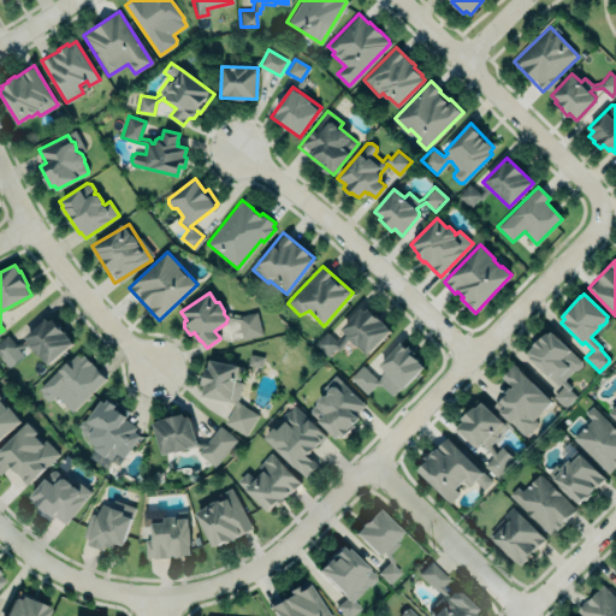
[(339,327),(360,307),(367,309),(372,309),(390,331),(367,355),(347,335),(339,327)]
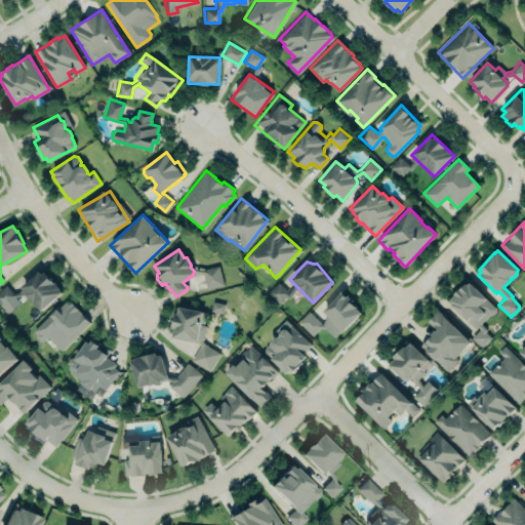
[(224,286),(218,266),(202,270),(206,290),(224,286)]
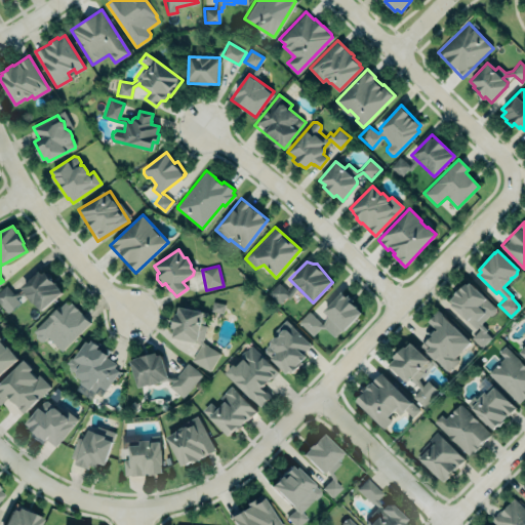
[(39,271),(42,274),(45,272),(59,288),(63,292),(41,311),(34,301),(33,303),(25,294),(14,297),(2,308),(0,305),(0,289),(5,285),(13,293),(24,290),(21,287),(39,271)]
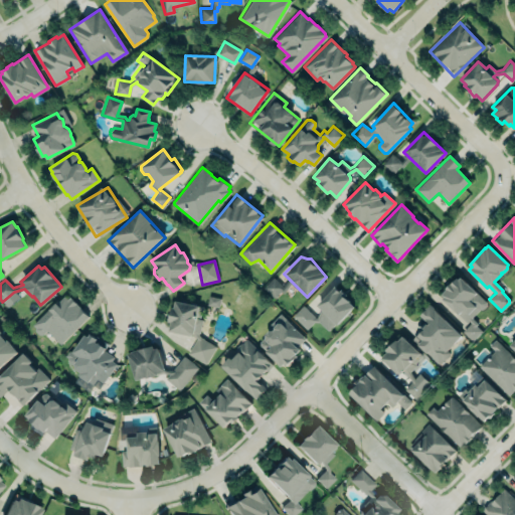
[(472,341),(482,331),(471,319),(487,304),(460,276),(439,295),(468,325),(462,331),(472,341)]
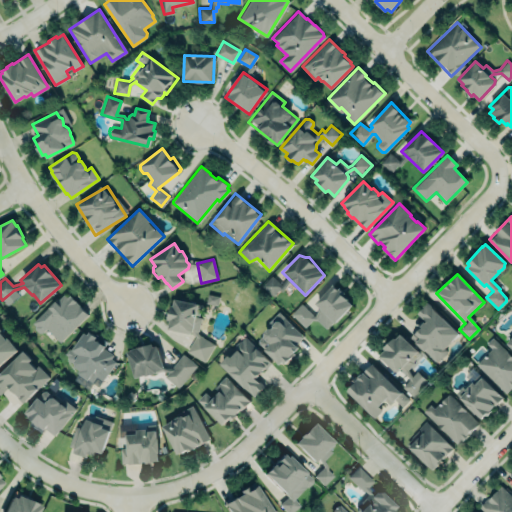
[(272,297),(283,286),(272,275),(261,286),(272,297)]
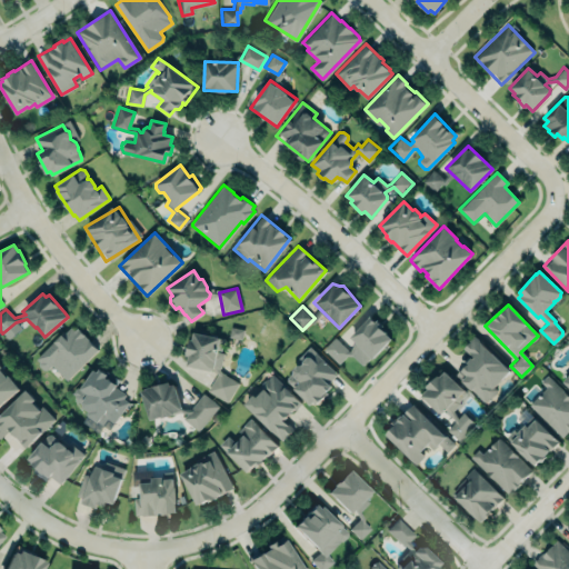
[(323,349),(335,337),(348,350),(347,351),(350,351),(353,341),(350,337),(370,317),(376,321),(378,320),(383,326),(381,328),(392,338),(372,359),(370,357),(362,365),(352,356),(346,356),(339,363),(323,349)]
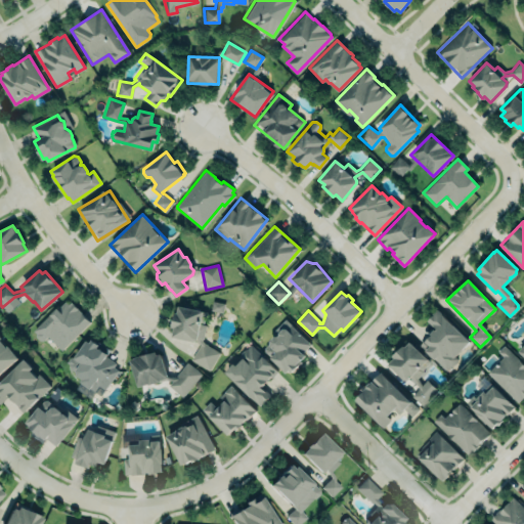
[(68,299),(32,332),(41,342),(47,337),(59,350),(90,322),(68,299)]
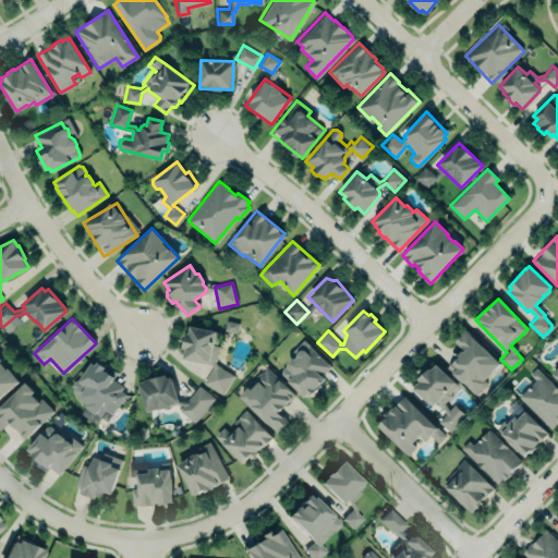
[(238,324),(226,320),(223,330),(235,334),(238,324)]
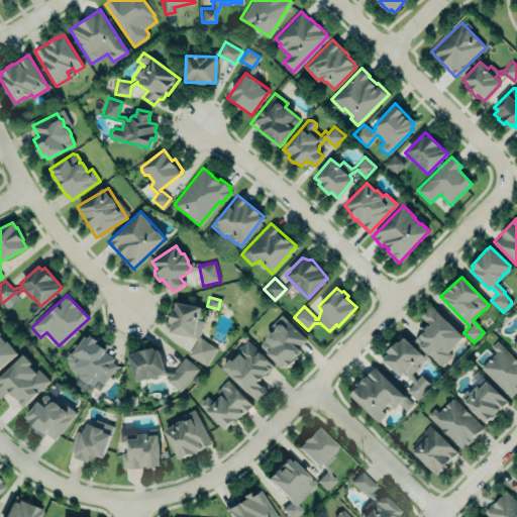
[(169,332),(196,337),(196,340),(188,355),(207,366),(216,347),(200,338),(203,321),(199,319),(202,307),(176,302),(172,310),(169,332)]
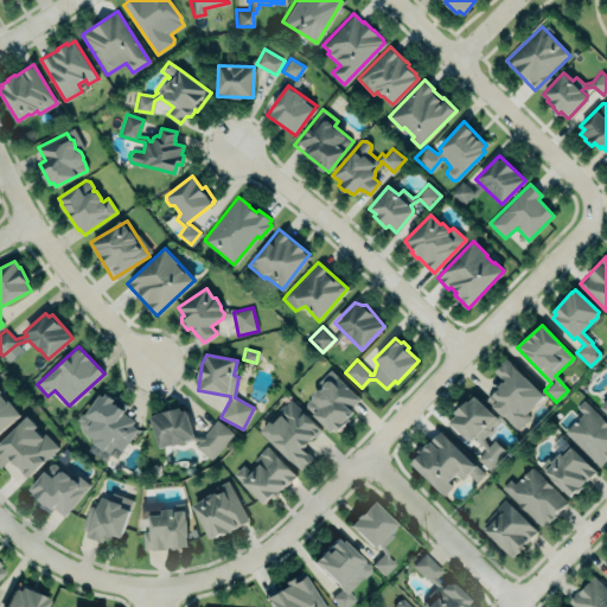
[(486,398),(493,391),(494,393),(498,389),(497,388),(504,381),(493,371),(499,365),(498,364),(504,357),(505,358),(506,357),(511,363),(544,395),(526,413),(529,415),(529,419),(526,421),(524,423),(521,425),(517,428),(486,398)]
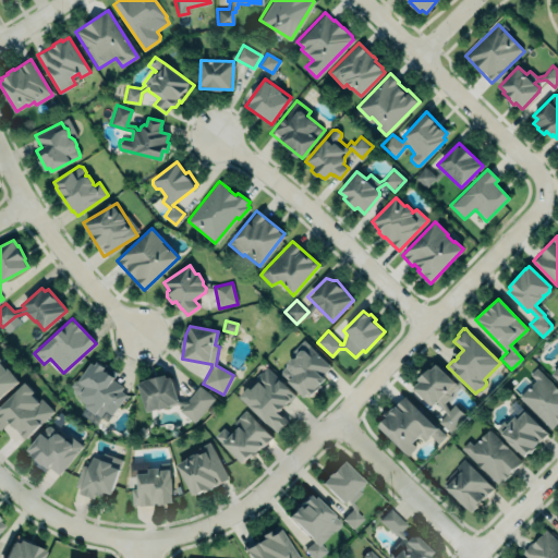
[(334,368),(304,342),(278,372),(307,398),(334,368)]
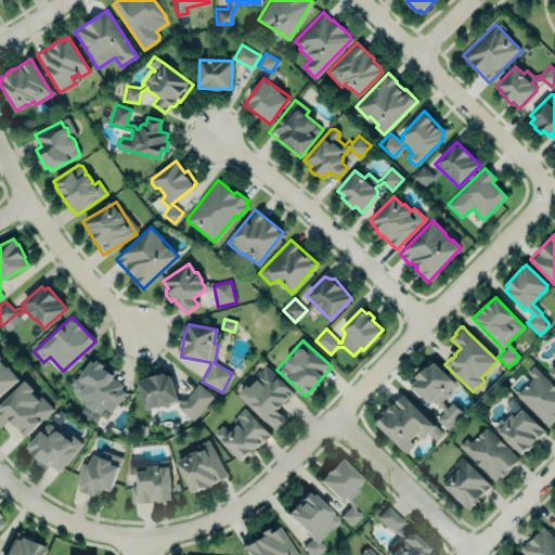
[(0,355),(2,358),(1,359),(7,366),(8,365),(20,379),(0,395),(0,355)]
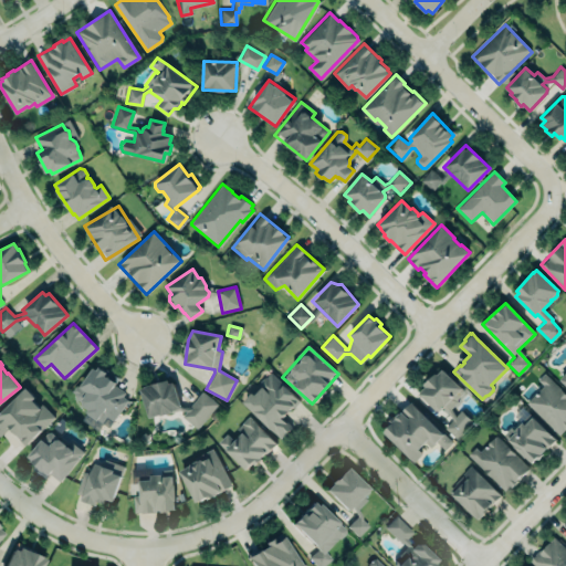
[(94,367),(97,369),(100,366),(108,371),(106,375),(107,377),(108,376),(117,381),(115,385),(125,392),(122,397),(127,400),(108,427),(102,422),(96,429),(82,418),(88,409),(83,405),(82,400),(79,401),(75,398),(75,396),(74,395),(74,392),(72,390),(76,385),(79,387),(94,367)]
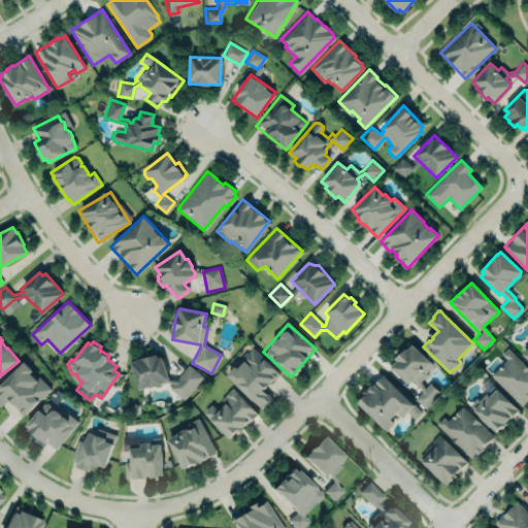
[(406,349),(407,350),(413,344),(434,366),(428,371),(429,372),(421,381),(425,388),(430,383),(440,392),(425,408),(415,399),(422,391),(415,380),(411,383),(407,383),(391,367),(398,361),(396,359),(406,349)]
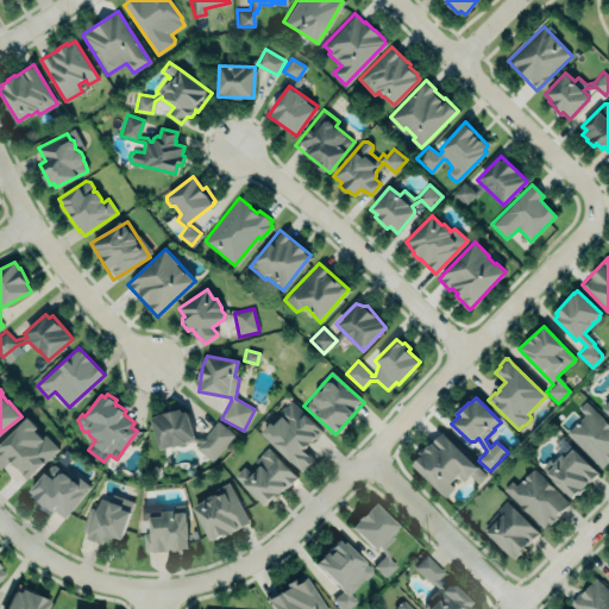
[(302,472),(315,459),(306,450),(324,432),(292,401),(288,405),(283,406),(281,408),(278,412),(278,420),(275,424),(271,421),(261,432),(302,472)]
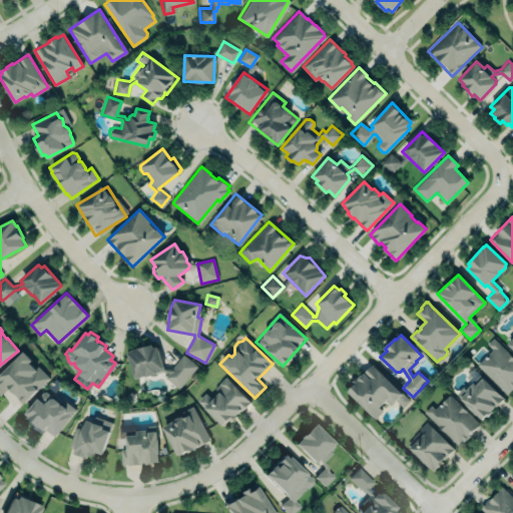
[(493,338),(512,357),(512,387),(506,394),(477,365),(492,349),(487,344),(493,338)]
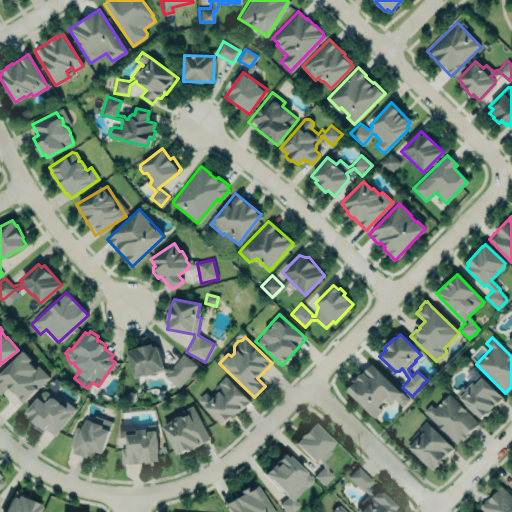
[(126,350),(152,342),(153,346),(157,344),(164,367),(172,368),(183,354),(196,365),(178,387),(164,376),(168,372),(163,370),(134,379),(126,350)]
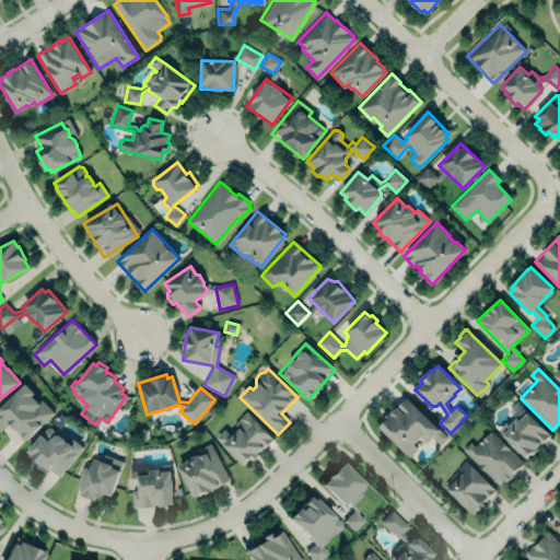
[(25,441),(31,434),(32,435),(42,426),(42,424),(54,412),(41,399),(38,401),(33,395),(35,393),(26,383),(0,408),(0,432),(10,422),(10,423),(12,426),(12,424),(14,427),(13,427),(15,430),(16,430),(20,432),(19,434),(25,441)]
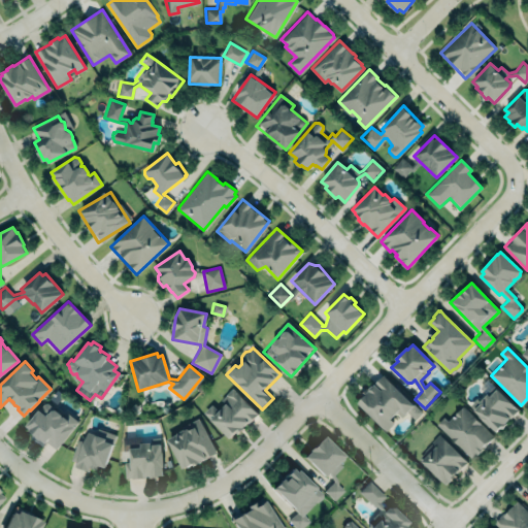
[(375,384),(384,374),(413,404),(414,403),(422,411),(415,420),(407,413),(401,418),(397,413),(391,419),(395,423),(387,431),(358,403),(367,394),(367,392),(369,391),(369,389),(371,386),(374,386),(375,384)]
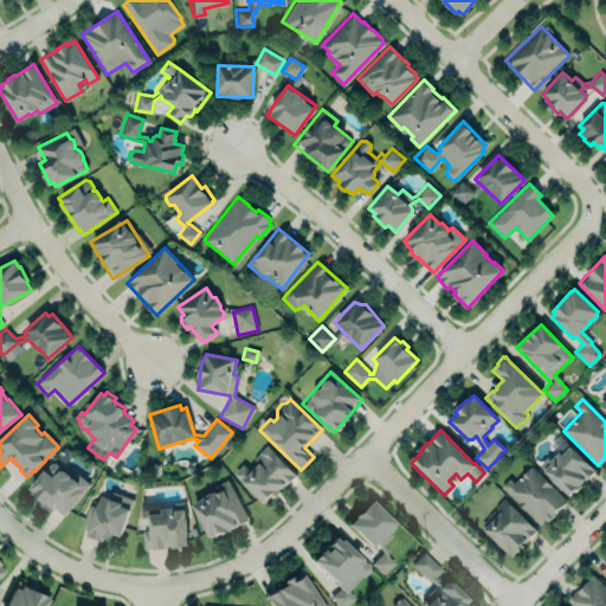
[(569,496),(574,490),(575,491),(581,485),(580,484),(585,479),(585,481),(594,470),(566,442),(548,459),(546,457),(539,465),(549,476),(548,477),(562,490),(563,490),(569,496)]
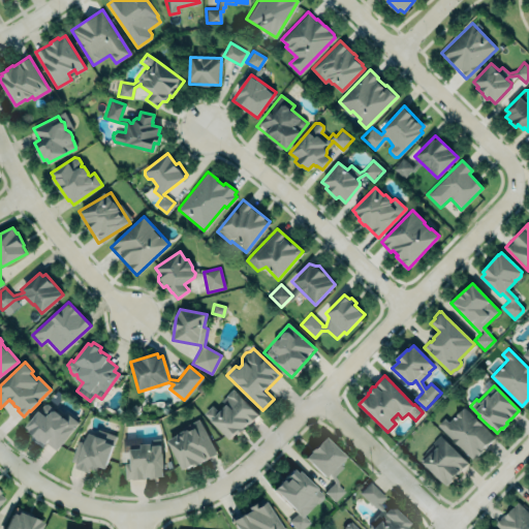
[(204,412),(211,405),(217,412),(224,405),(220,401),(232,390),(256,414),(229,439),(204,412)]
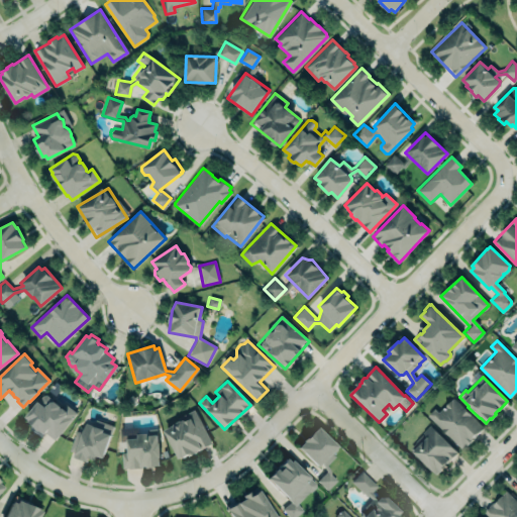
[(76,413),(65,404),(62,407),(44,393),(24,418),(53,442),(76,413)]
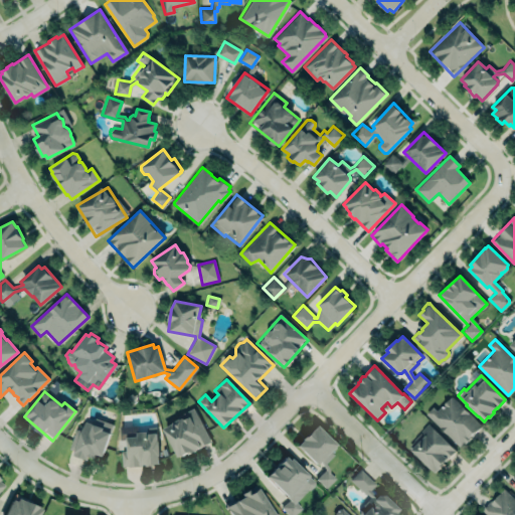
[(437,410),(451,395),(482,425),(460,448),(425,413),(433,406),(437,410)]
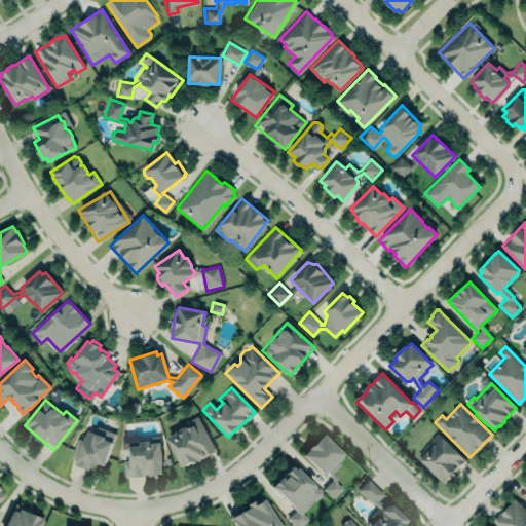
[(181,467),(215,452),(199,419),(165,435),(181,467)]
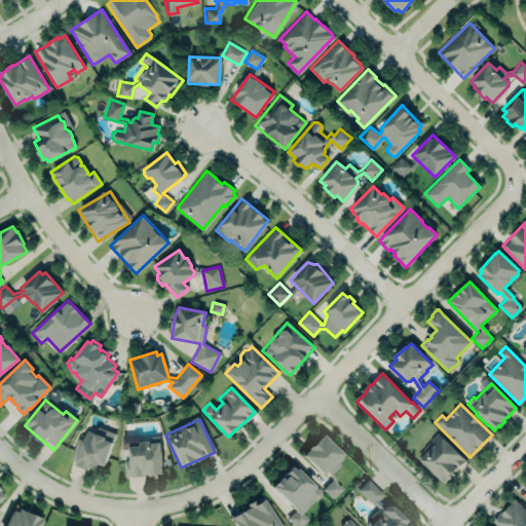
[(105,436),(107,429),(115,433),(105,464),(98,462),(97,467),(89,464),(88,470),(74,465),(76,460),(70,458),(77,437),(83,439),(86,429),(105,436)]
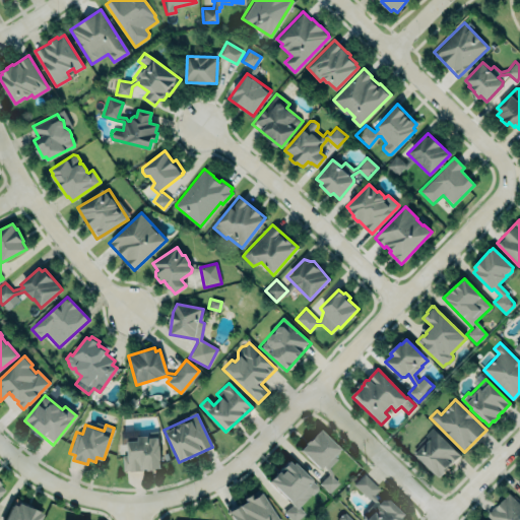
[(417,444),(426,436),(425,435),(432,428),(459,455),(447,466),(449,468),(444,474),(443,473),(439,476),(412,450),(418,445),(417,444)]
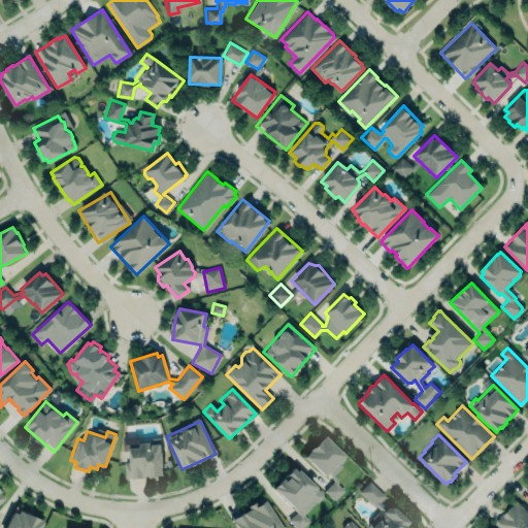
[(308,449),(318,439),(319,440),(324,435),(343,455),(343,459),(339,462),(342,465),(334,473),(334,475),(336,479),(337,480),(337,484),(343,490),(333,500),(324,490),(333,481),(332,479),(329,475),(329,473),(328,472),(323,476),(303,457),(309,451),(308,449)]
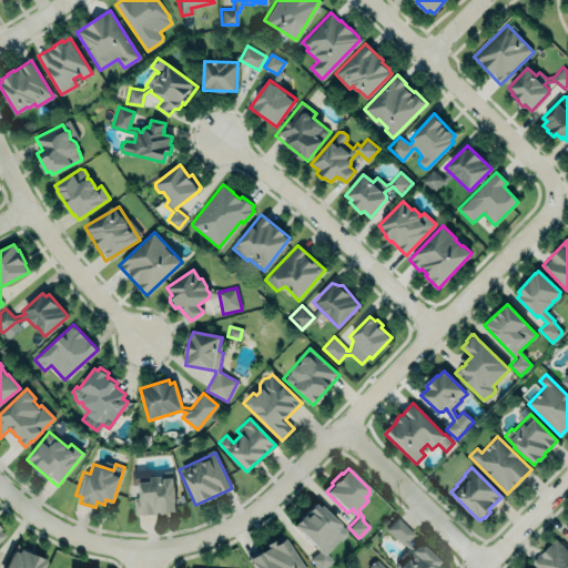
[(134,516),(175,513),(173,474),(150,475),(151,482),(139,483),(140,497),(133,497),(134,516)]
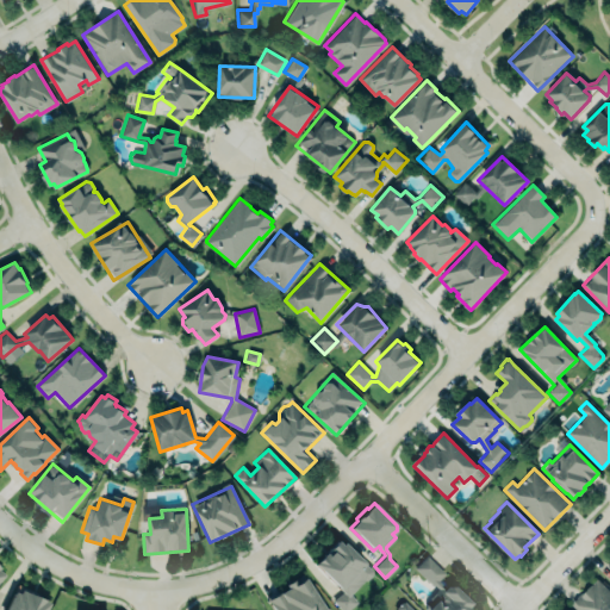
[(372,570),(343,542),(341,543),(336,539),(330,545),(331,546),(313,564),(342,592),(332,599),(342,609),(347,609),(358,602),(350,593),(363,579),(367,579),(372,574),(372,570)]
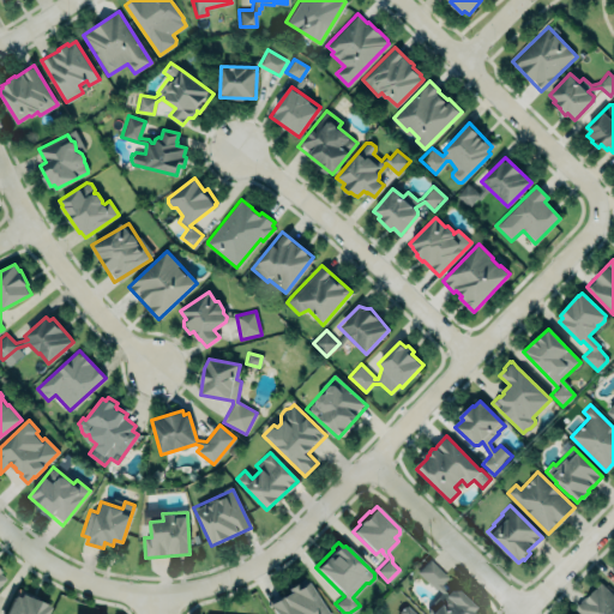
[(417,571),(429,558),(447,576),(440,584),(447,591),(449,590),(456,590),(475,607),(471,609),(473,611),(469,613),(428,613),(429,613),(428,612),(428,607),(433,602),(432,601),(440,591),(437,588),(435,589),(417,571)]
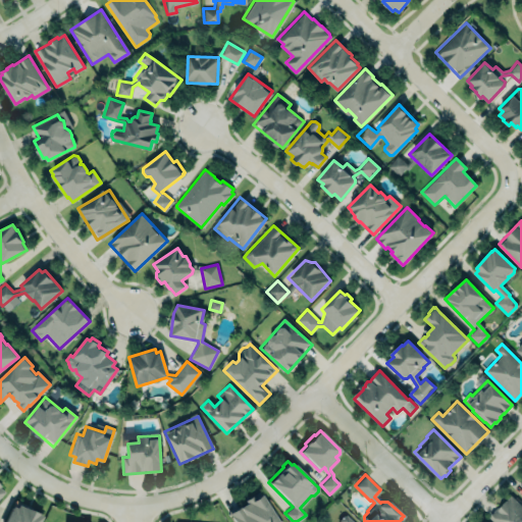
[(489,516),(494,521),(521,521),(521,508),(511,497),(489,516)]
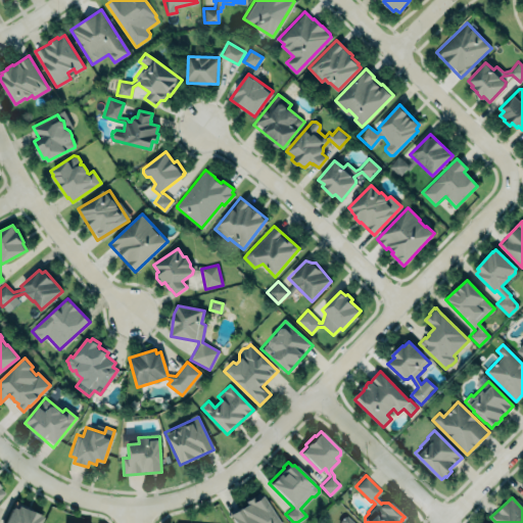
[(2,522),(12,504),(41,516),(37,522),(2,522)]
